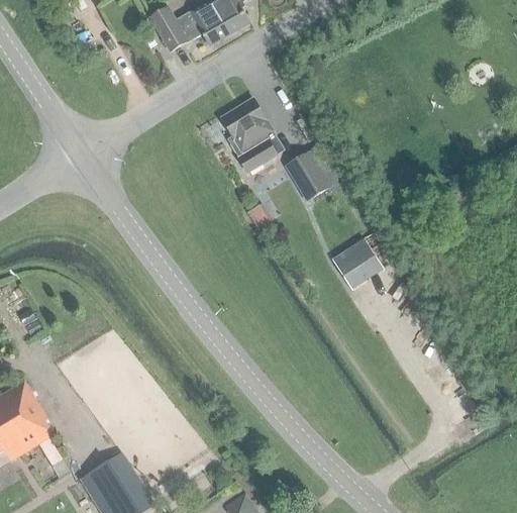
[(168,5),(150,15),(171,50),(188,40),(203,31),(210,44),(230,33),(211,0),(177,20),(168,5)]
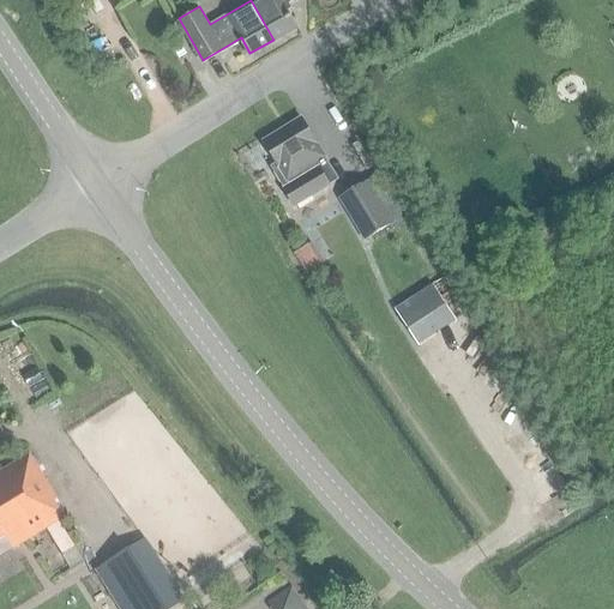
[(251,0),(274,40),(296,26),(283,4),(289,0),(251,0)]
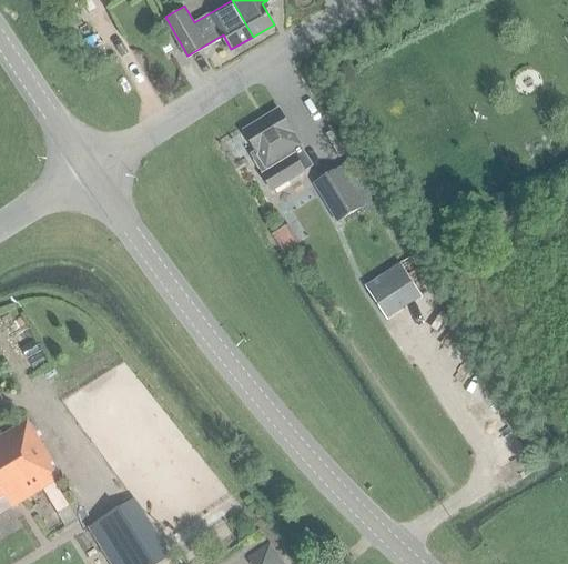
[(245,128),(256,148),(251,152),(262,171),(261,172),(272,190),(313,165),(293,132),(279,108),(245,128)]
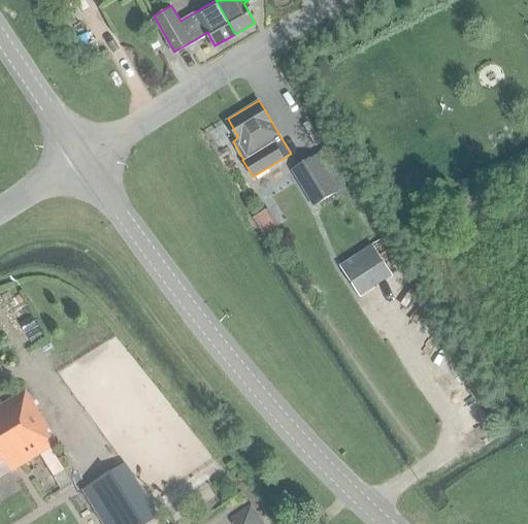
[(340,190),(318,152),(291,167),(314,205),(340,190)]
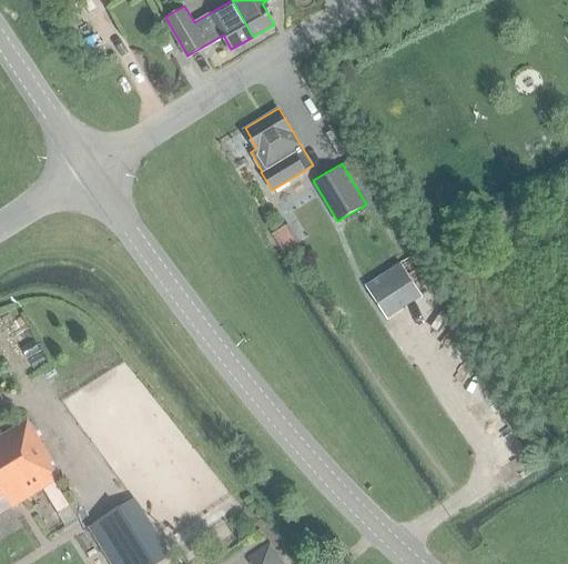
[(288,221),(274,230),(281,241),(295,232),(288,221)]
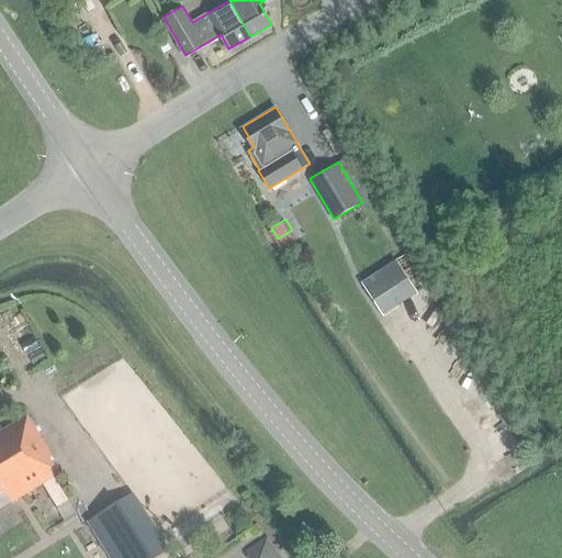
[(364,287),(383,314),(418,291),(398,264),(364,287)]
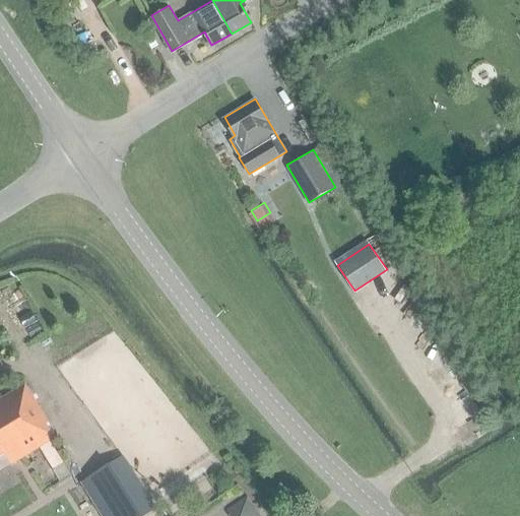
[(0,397),(0,468),(54,437),(45,423),(48,421),(25,383),(0,397)]
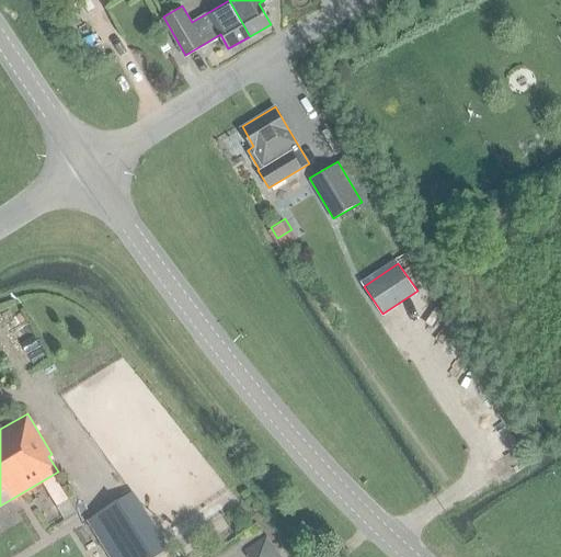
[(244,549),(248,555),(247,555),(248,556),(281,556),(266,534),(244,549)]
